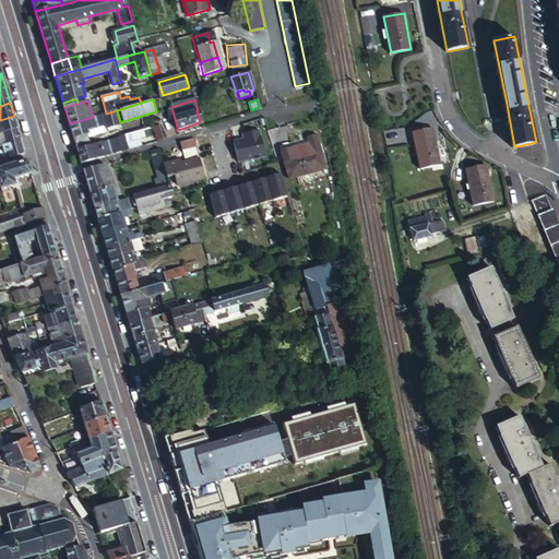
[(104,105),(90,108),(93,117),(94,117),(104,114),(106,114),(104,105)]
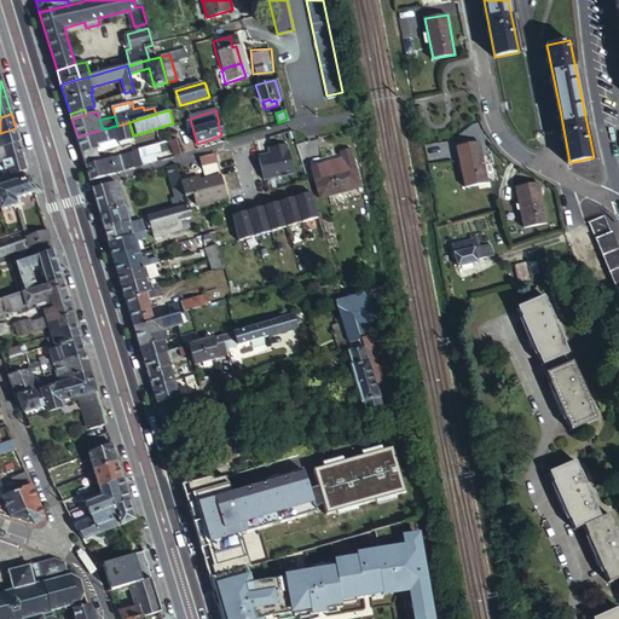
[(115,126),(104,129),(109,142),(119,138),(120,142),(134,137),(133,136),(129,122),(117,126),(115,126)]
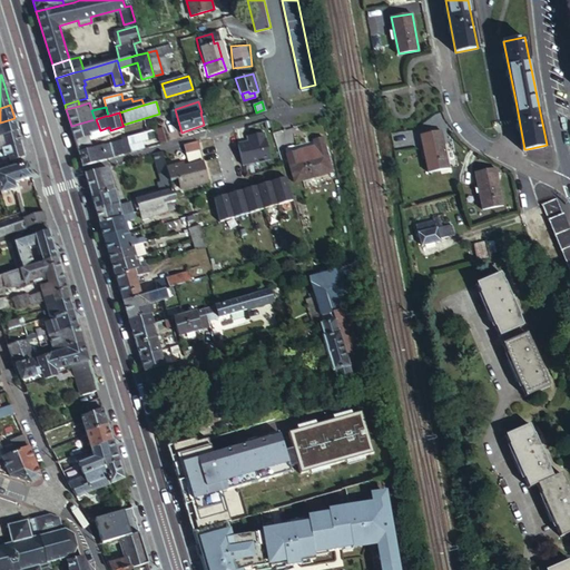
[(0,135),(18,130),(15,118),(0,123),(0,135)]
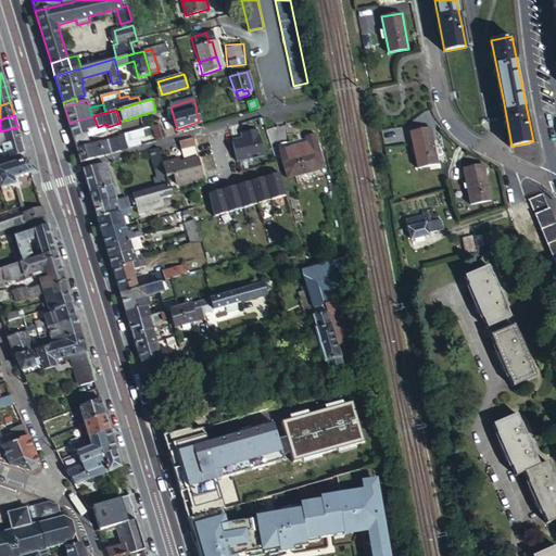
[(70,123),(77,149),(89,146),(89,142),(86,134),(89,133),(89,136),(108,130),(108,127),(106,124),(98,127),(93,116),(92,116),(70,123)]
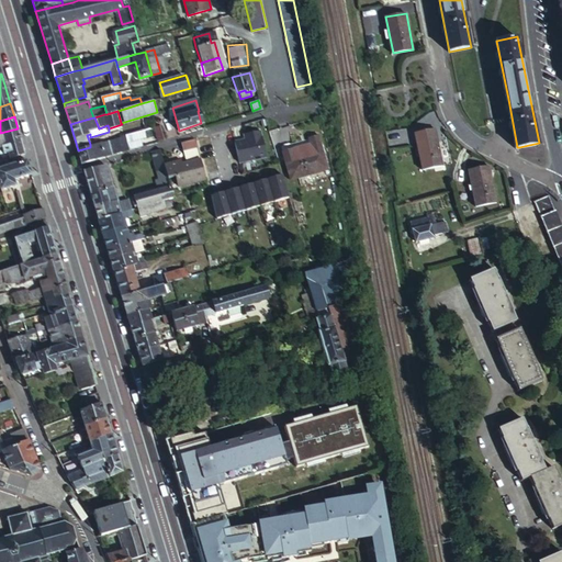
[(153,128),(156,141),(164,138),(159,126),(153,128)]
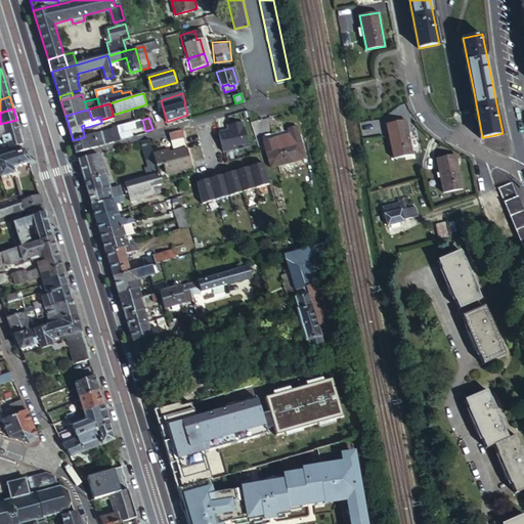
[(0,136),(2,136),(4,142),(7,141),(9,147),(24,143),(16,120),(0,124),(0,136)]
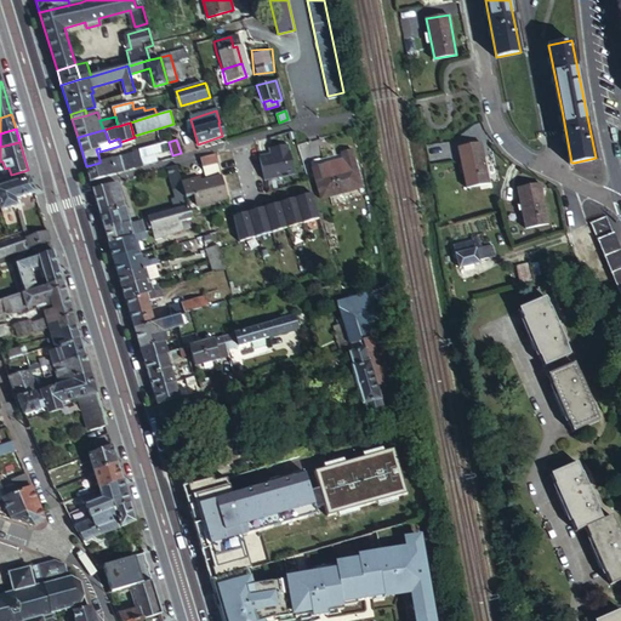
[(159,153),(160,159),(172,155),(169,142),(166,142),(160,144),(137,151),(140,159),(159,153)]
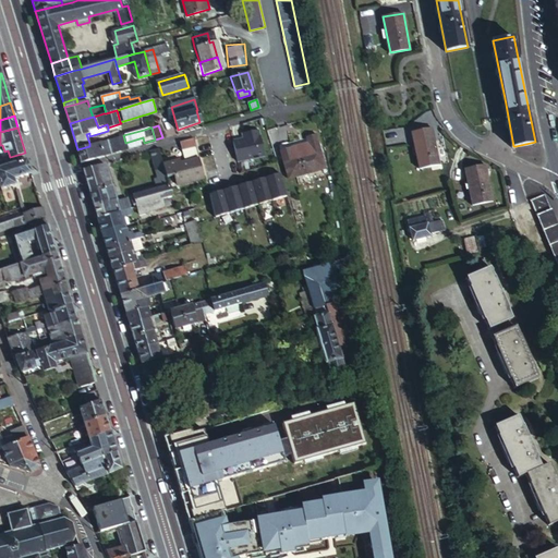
[(440,164),(433,128),(413,132),(420,168),(440,164)]
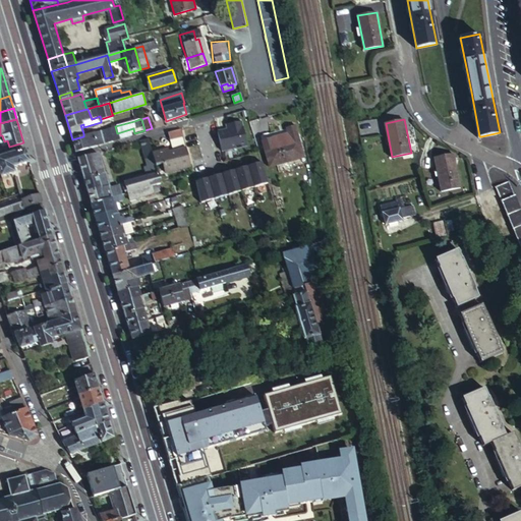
[(223,152),(248,146),(243,121),(231,124),(232,129),(218,132),(223,152)]
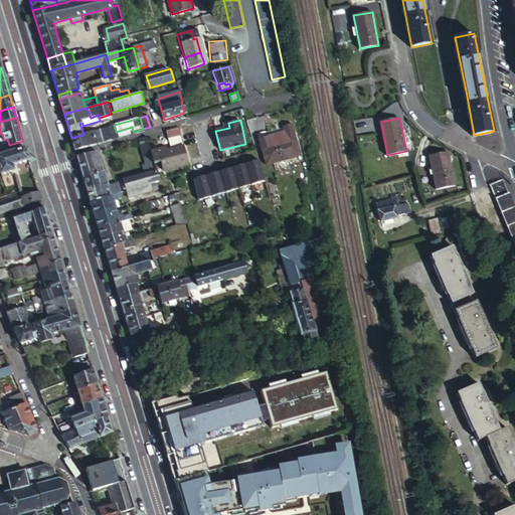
[(284,127),(286,132),(287,134),(284,135),(283,133),(262,139),(270,164),(302,154),(292,124),(284,127)]
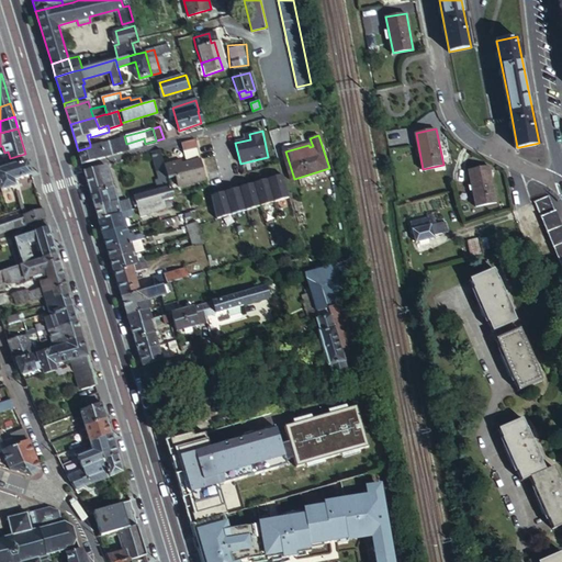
[(78,150),(82,164),(127,149),(126,144),(124,136),(90,147),(78,150)]
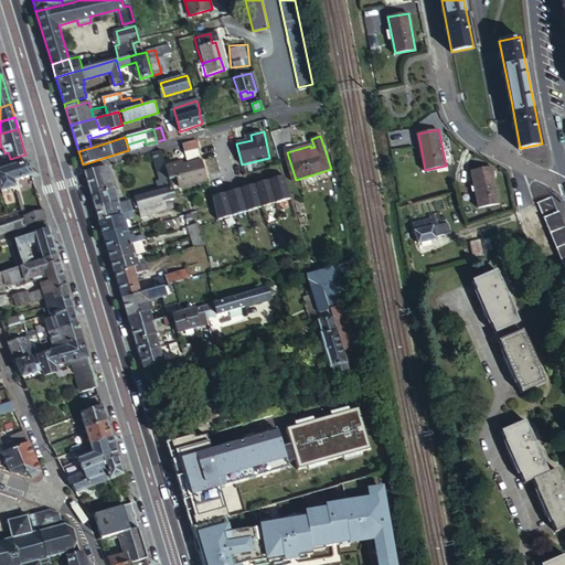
[(198,149),(195,140),(183,144),(185,151),(198,149)]
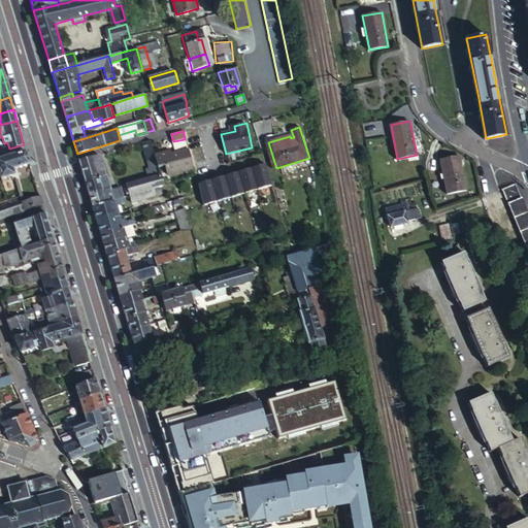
[(185,139),(173,141),(176,151),(187,147),(185,139)]
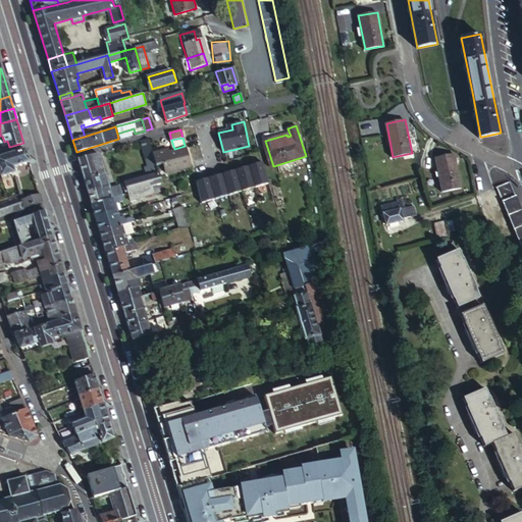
[(149,139),(142,141),(144,149),(151,146),(149,139)]
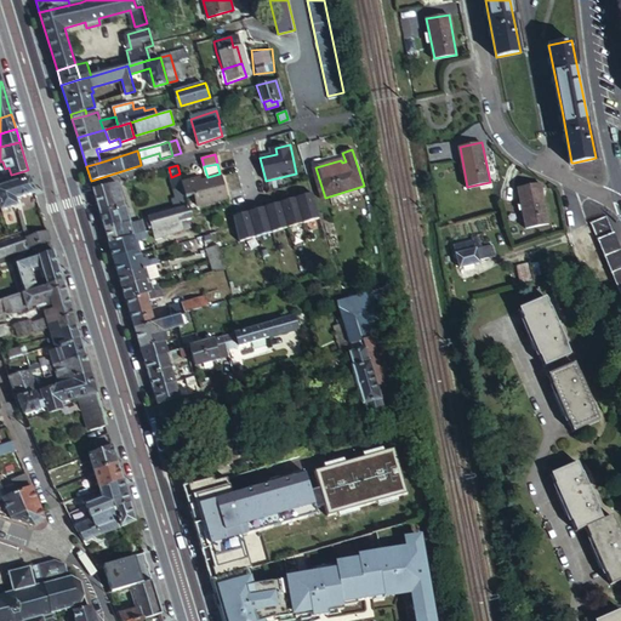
[(180,174),(171,177),(175,191),(183,187),(183,183),(180,174)]
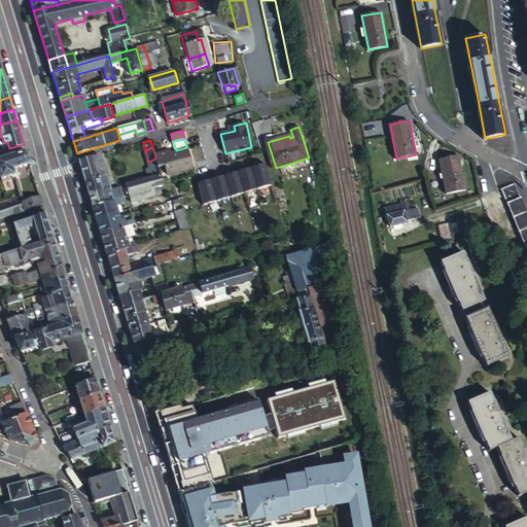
[(160,171),(160,172),(170,169),(171,174),(194,167),(189,150),(172,155),(170,151),(155,155),(155,159),(160,171)]
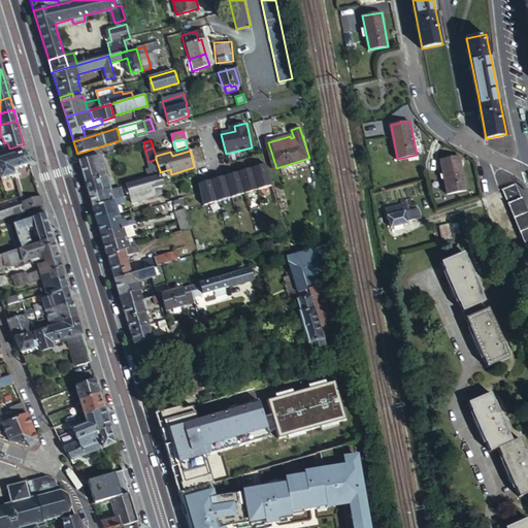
[(0,176),(1,179),(14,175),(12,169),(30,163),(26,152),(14,155),(0,159),(0,176)]
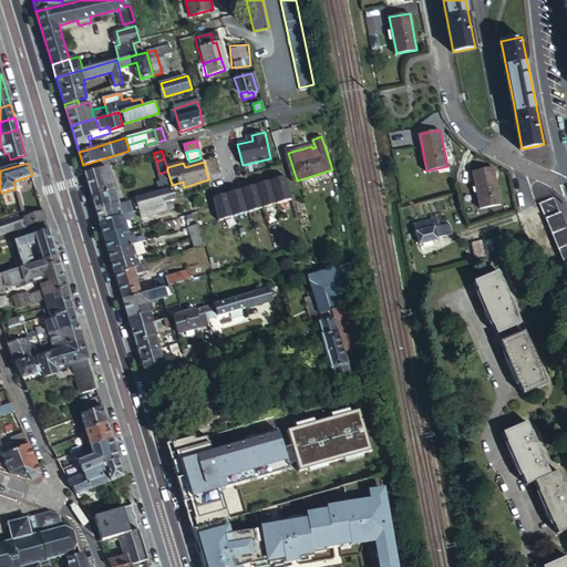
[(92,194),(114,187),(107,166),(105,167),(96,169),(85,173),(92,194)]
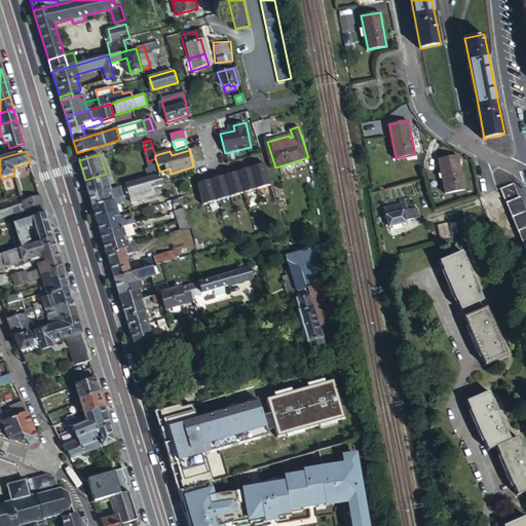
[(465,188),(459,154),(441,158),(447,192),(465,188)]
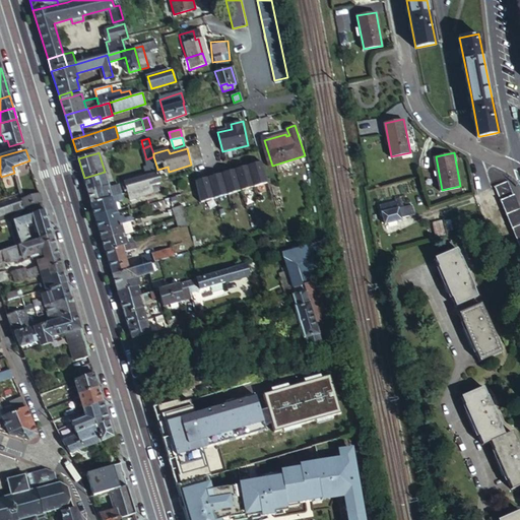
[(150,171),(157,169),(153,156),(146,159),(148,166),(150,171)]
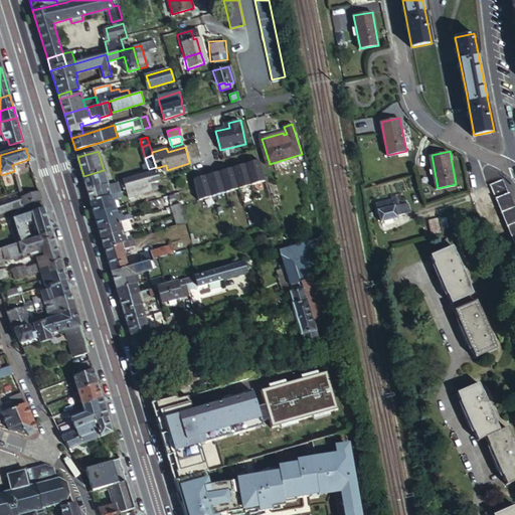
[(266,181),(260,160),(246,163),(252,185),(266,181)]
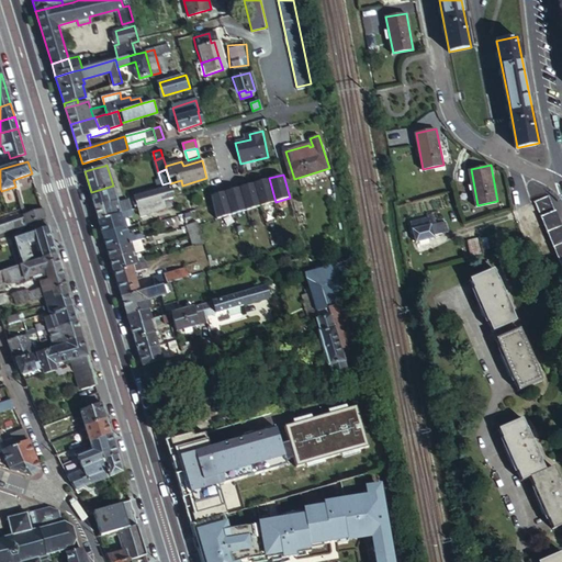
[(276,202),(269,178),(255,182),(261,206),(276,202)]
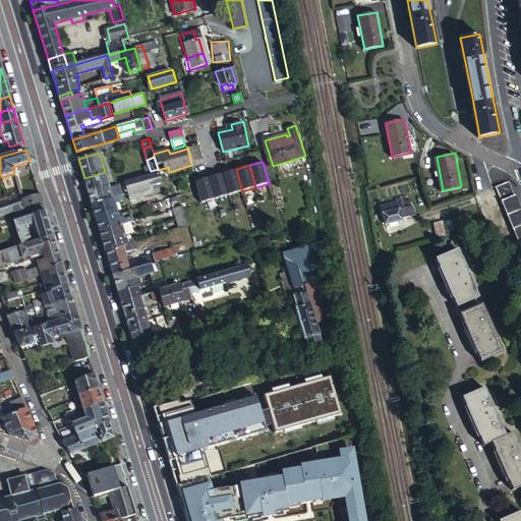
[(133,190),(149,186),(161,182),(158,170),(158,169),(151,171),(147,172),(148,176),(121,184),(124,193),(127,192),(133,190)]
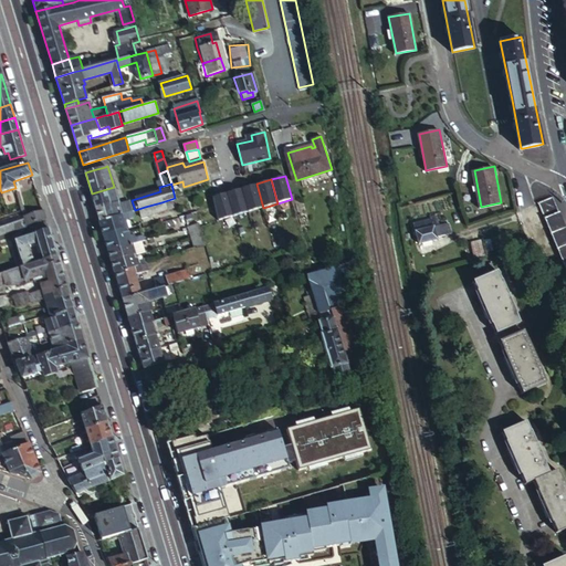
[(263,208),(257,184),(242,188),(249,211),(263,208)]
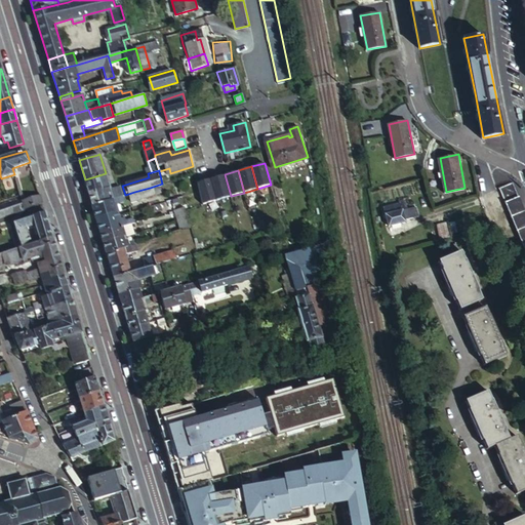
[(89,193),(109,187),(106,173),(85,179),(89,193)]
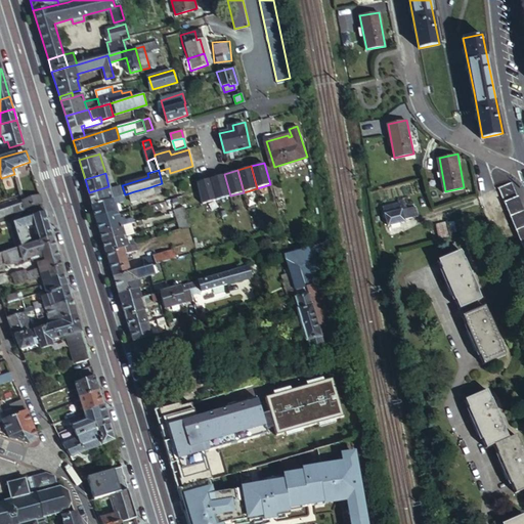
[(230,195),(224,174),(211,178),(217,200),(230,195)]
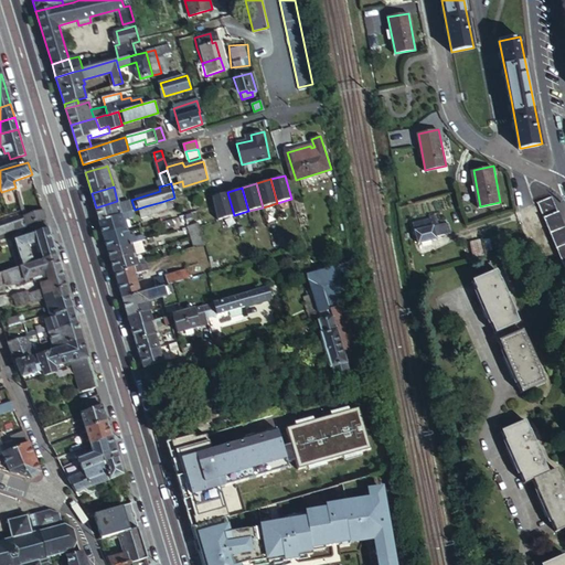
[(234,215),(227,192),(213,196),(220,220),(234,215)]
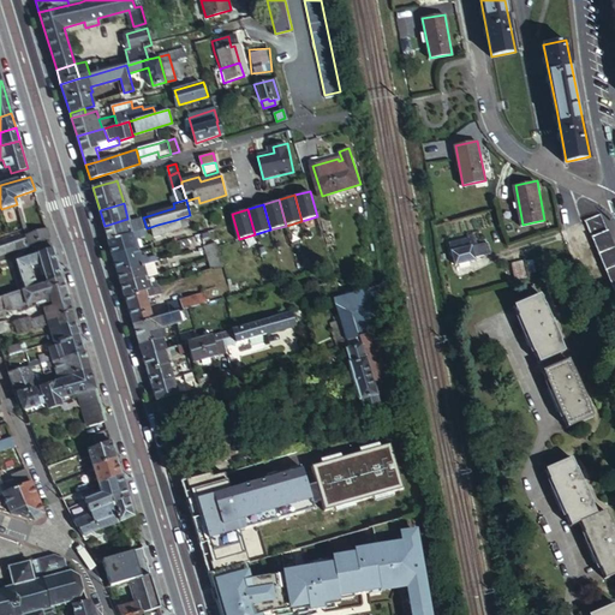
[(614,244),(602,213),(586,219),(614,287),(614,244)]
